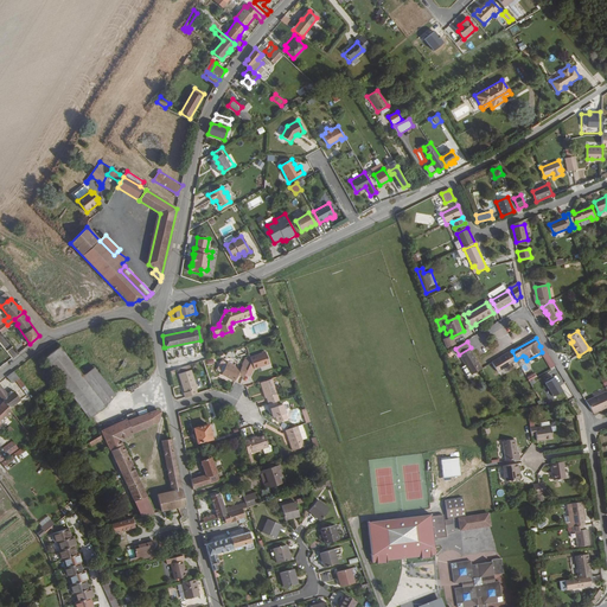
[(178,358),(178,362),(206,359),(205,352),(197,353),(196,346),(189,347),(190,355),(186,355),(185,345),(184,345),(184,350),(176,350),(176,352),(167,352),(168,359),(178,358)]
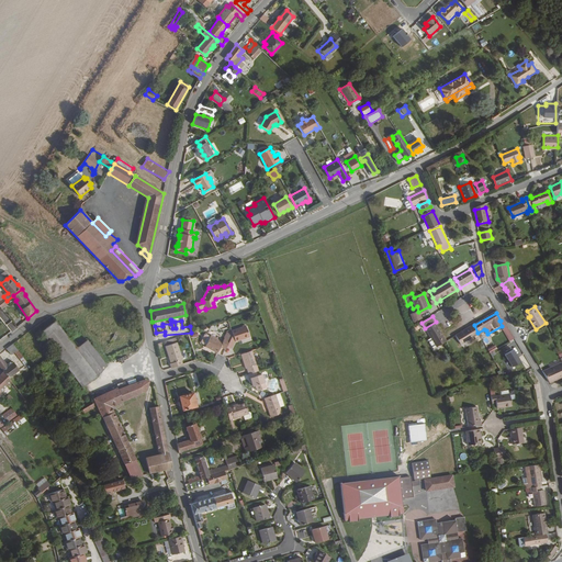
[(82,389),(97,378),(76,349),(55,322),(40,333),(82,389)]
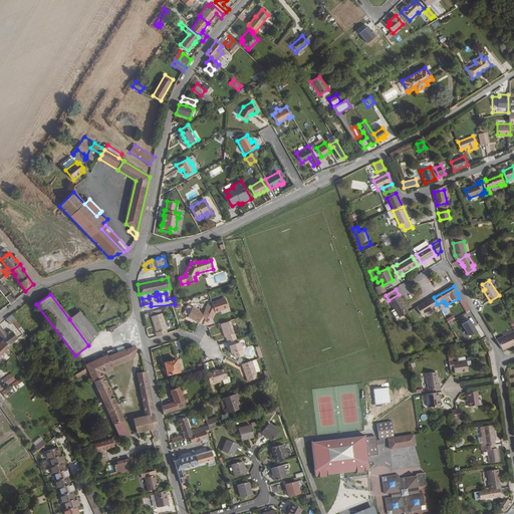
[(228,307),(225,297),(212,301),(214,306),(211,311),(208,316),(212,318),(215,311),(228,307)]
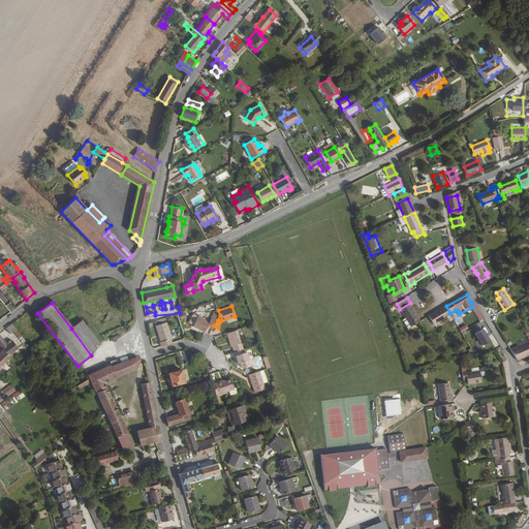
[(449,313),(446,306),(430,315),(435,323),(450,315),(449,313)]
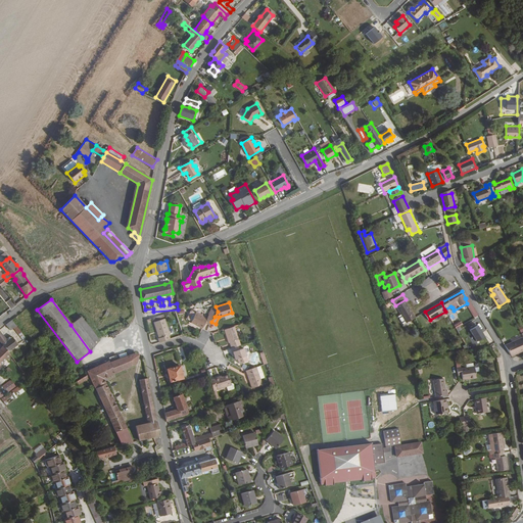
[(416,318),(409,304),(400,310),(403,316),(400,318),(405,324),(416,318)]
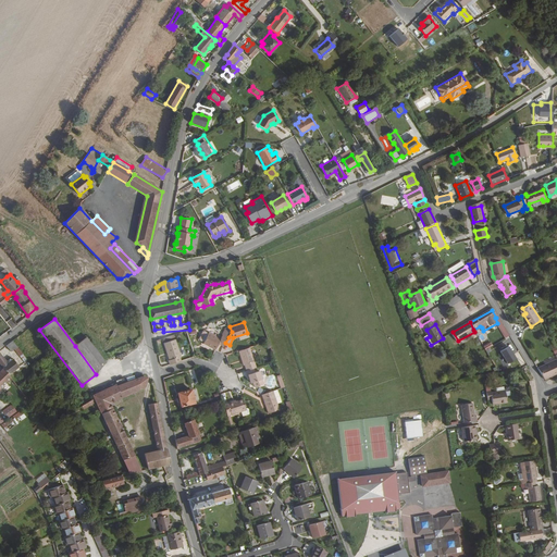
[(206,341),(210,332),(207,330),(205,331),(201,336),(202,338),(206,341)]
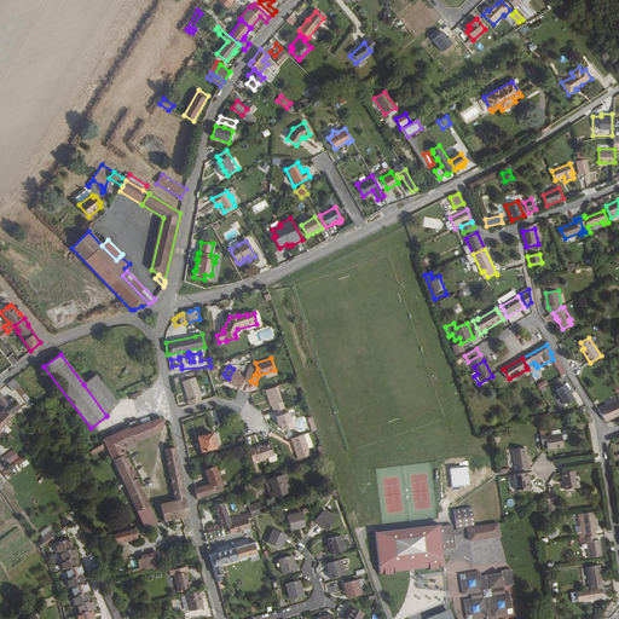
[(233,369),(227,381),(233,383),(235,382),(241,386),(244,381),(249,385),(250,381),(254,375),(249,372),(247,376),(233,369)]
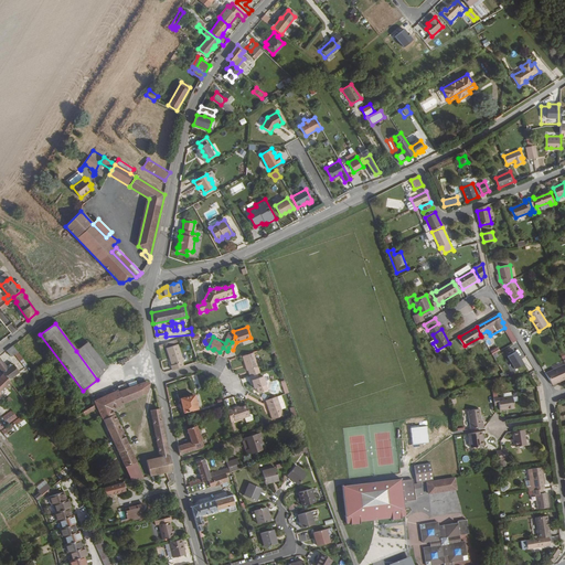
[(106,369),(87,343),(76,351),(97,380),(106,369)]
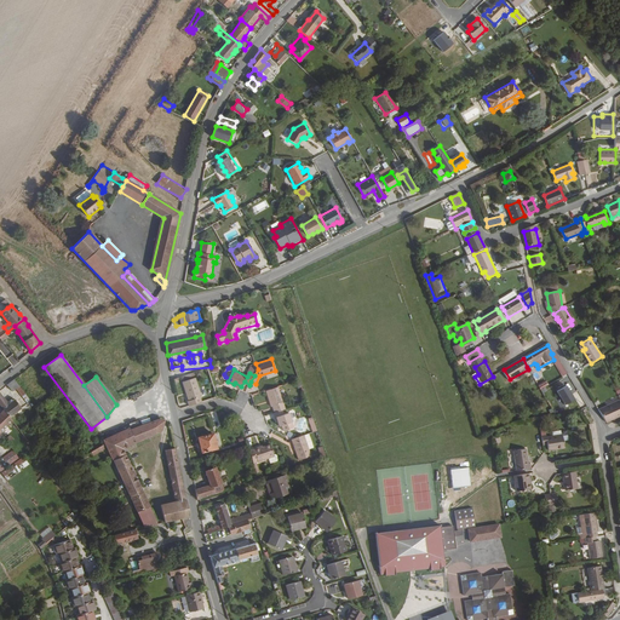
[(24,392),(15,378),(6,384),(12,390),(16,388),(22,395),(24,392)]
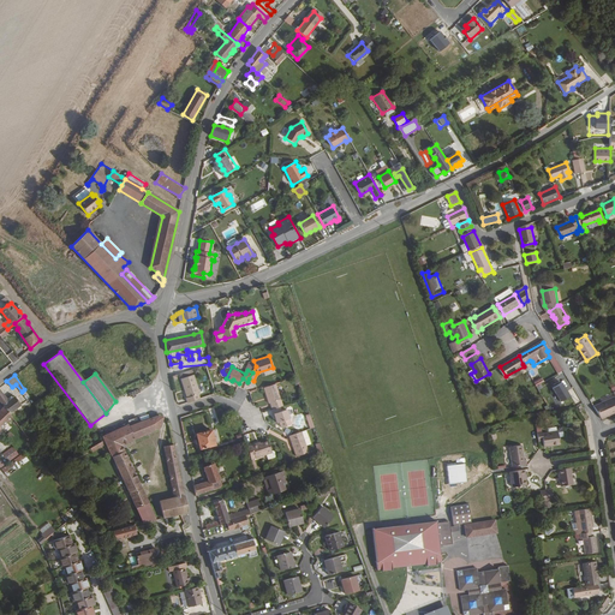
[(186,398),(185,398),(186,401),(199,398),(198,393),(199,393),(192,375),(180,378),(186,398)]
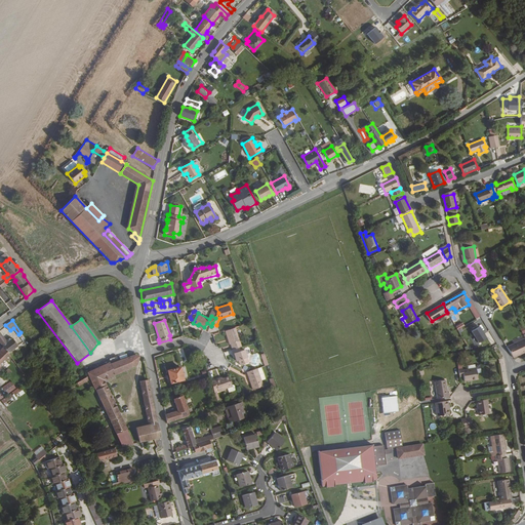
[(462,331),(460,327),(463,325),(461,322),(454,326),(459,333),(462,331)]
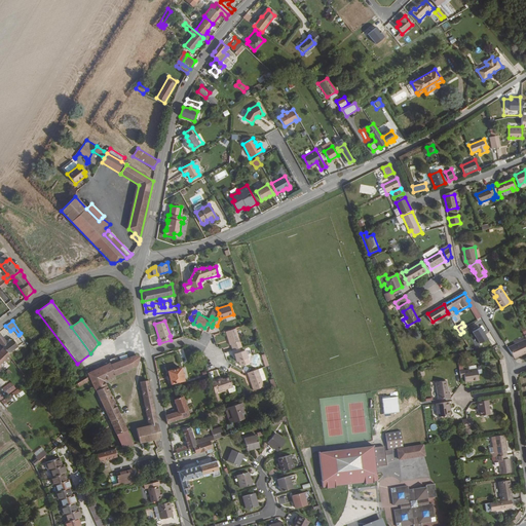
[(477,344),(486,339),(480,326),(470,331),(477,344)]
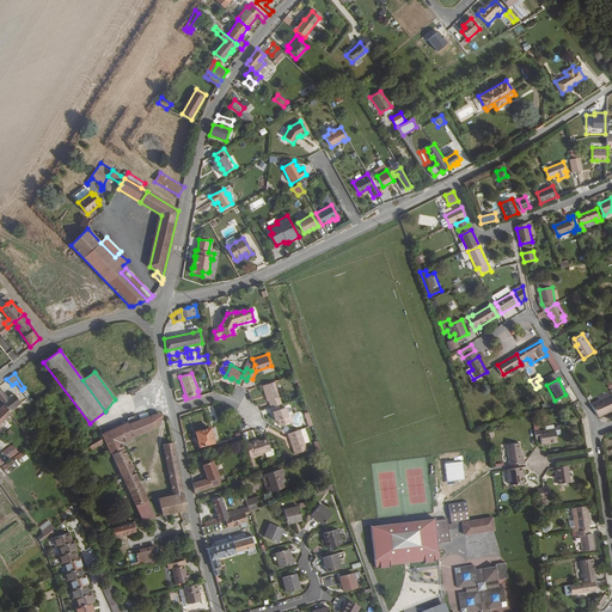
[(279,404),(281,404),(274,380),(262,384),(268,402),(269,401),(271,407),(279,404)]
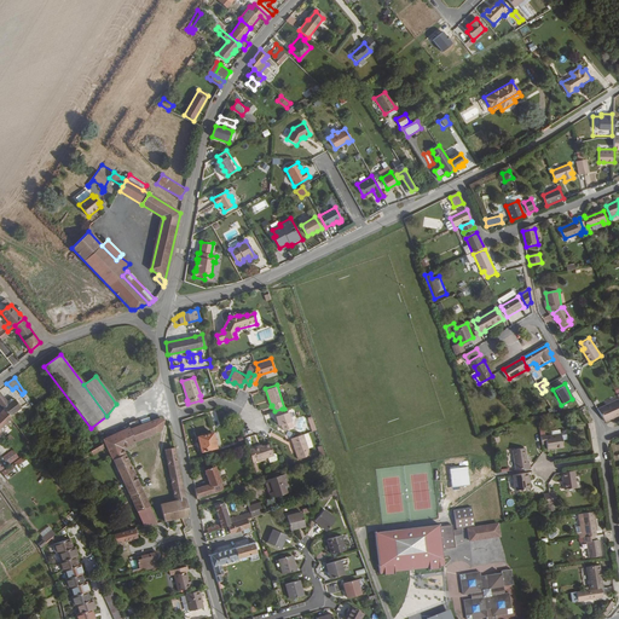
[(0,403),(4,409),(10,416),(22,406),(15,398),(7,403),(0,392),(0,403)]
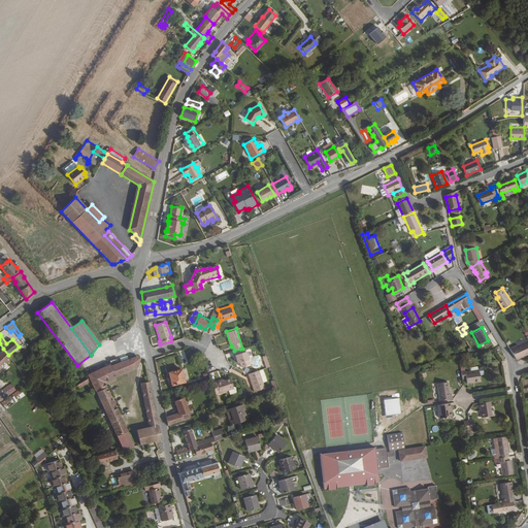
[(129,338),(114,341),(117,354),(132,351),(129,338)]
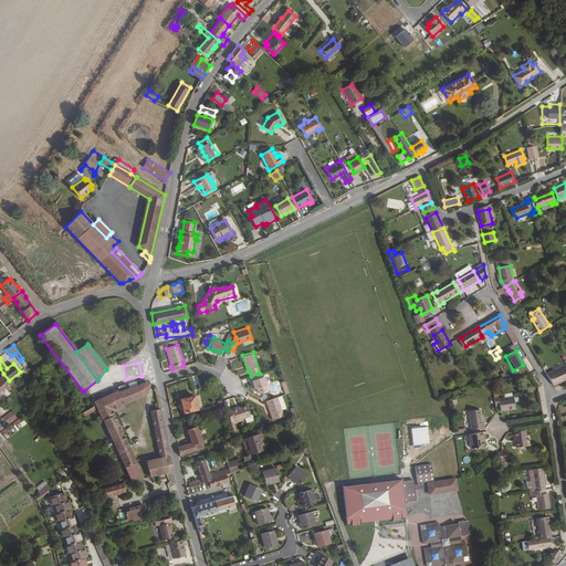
[(553,370),(546,373),(554,385),(565,378),(565,366),(553,373),(553,370)]
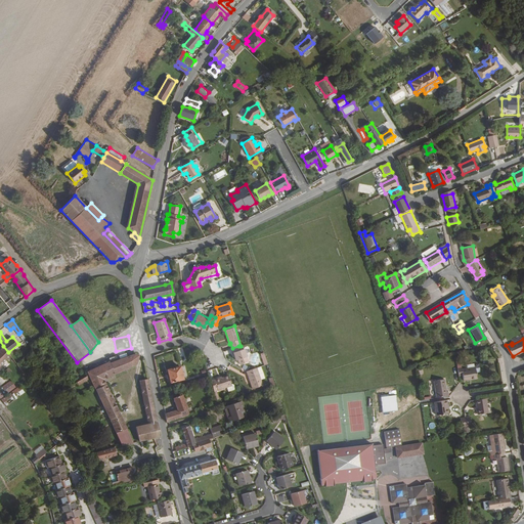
[(11,356),(8,352),(3,346),(0,348),(0,364),(9,356),(10,357),(11,356)]
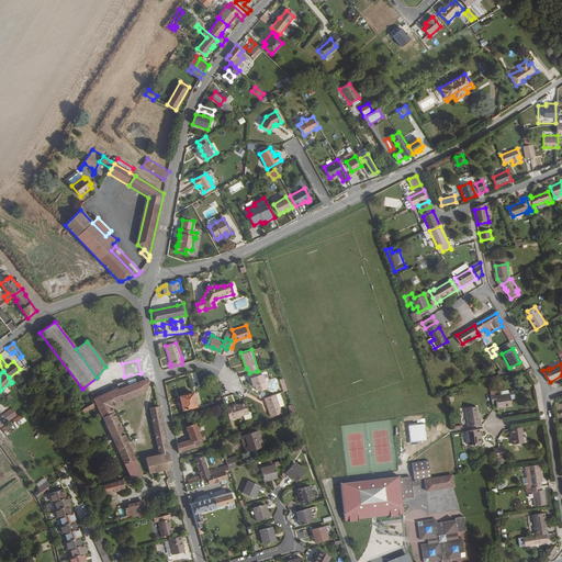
[(249,379),(250,379),(251,383),(253,386),(256,386),(257,391),(267,388),(262,374),(258,377),(256,371),(249,373),(247,374),(249,379)]
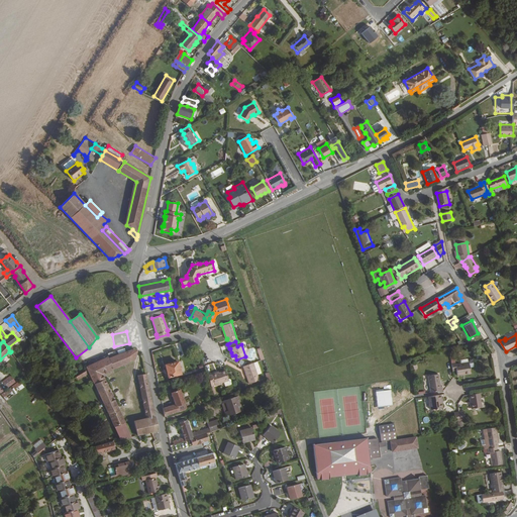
[(88,370),(89,372),(92,378),(102,374),(134,358),(135,353),(136,350),(132,349),(109,358),(108,356),(87,367),(88,370)]
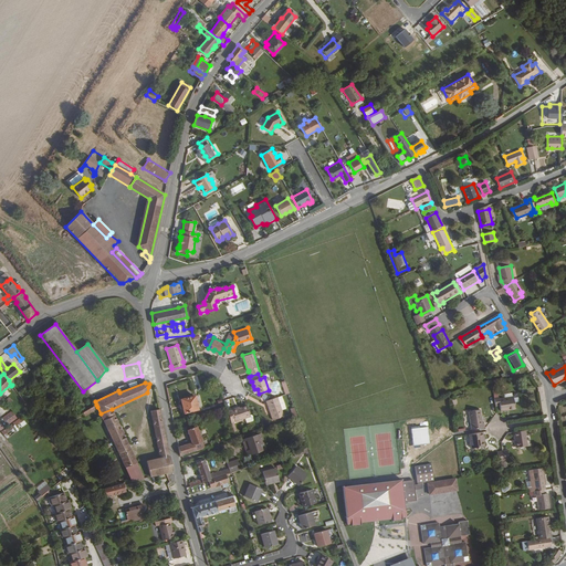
[(194,396),(180,399),(184,412),(198,409),(194,396)]
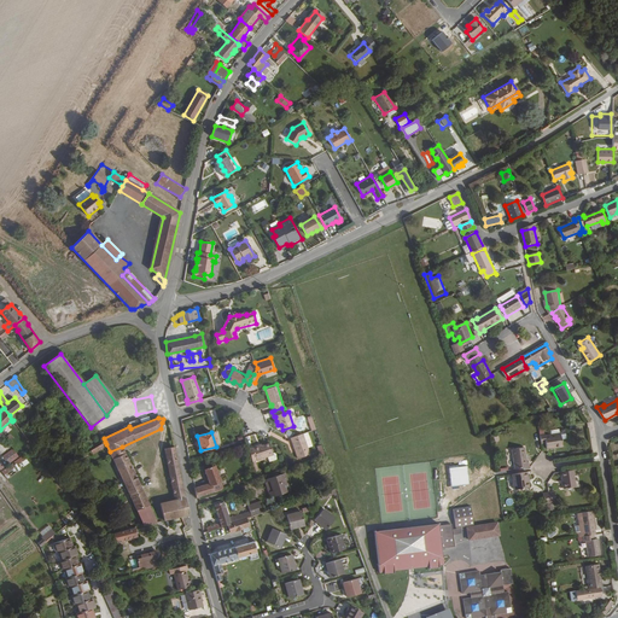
[(308,454),(302,433),(290,437),(297,458),(308,454)]
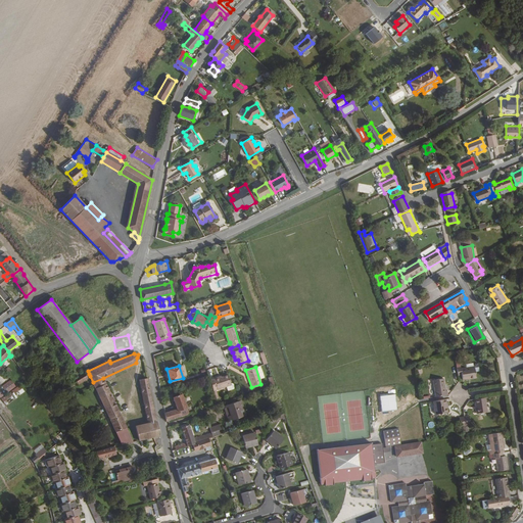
[(462,370),(461,368),(457,369),(459,377),(462,376),(463,381),(471,380),(476,379),(474,368),(462,370)]
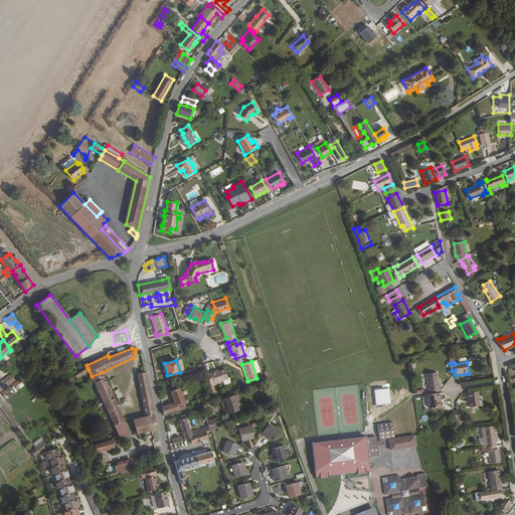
[(89,370),(88,368),(75,375),(77,378),(87,372),(87,371),(89,370)]
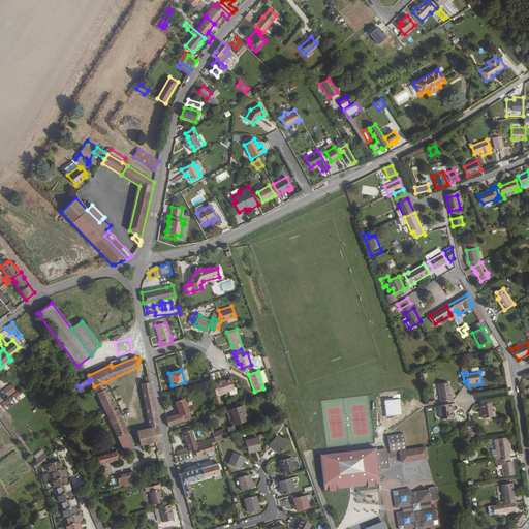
[(234,389),(230,379),(223,381),(221,381),(221,380),(212,383),(215,395),(234,389)]
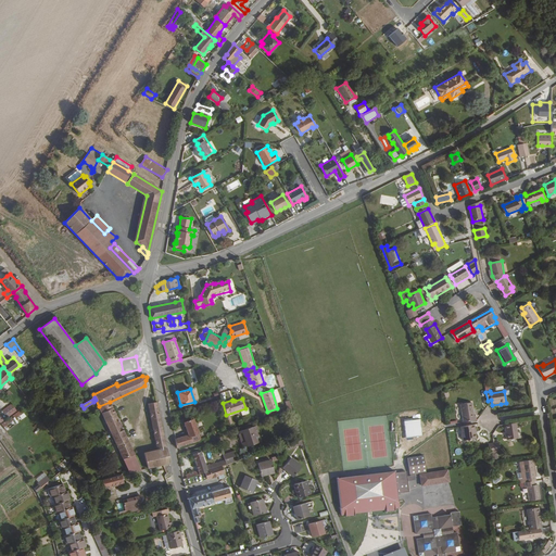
[(148,403),(152,424),(161,421),(156,401),(148,403)]
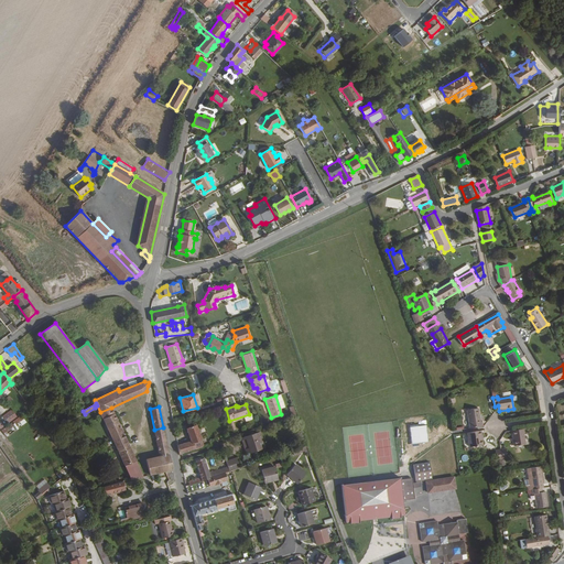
[(17,415),(12,409),(0,416),(0,427),(17,415)]
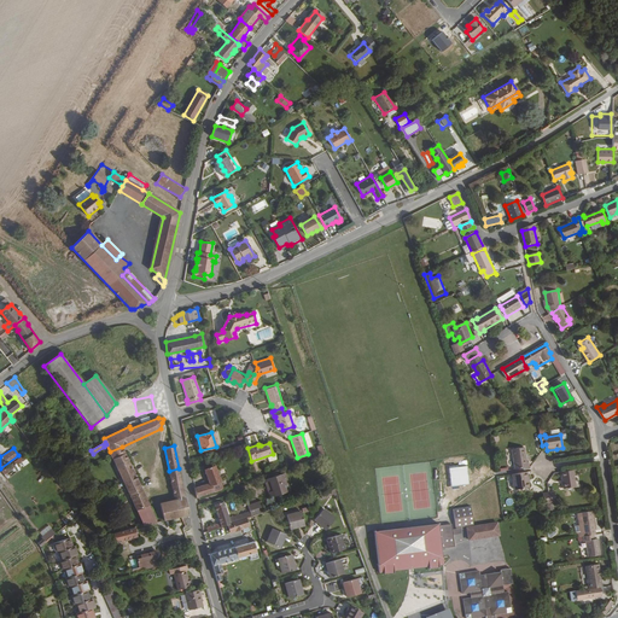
[(512,450),(516,470),(530,468),(529,464),(528,464),(525,448),(512,450)]
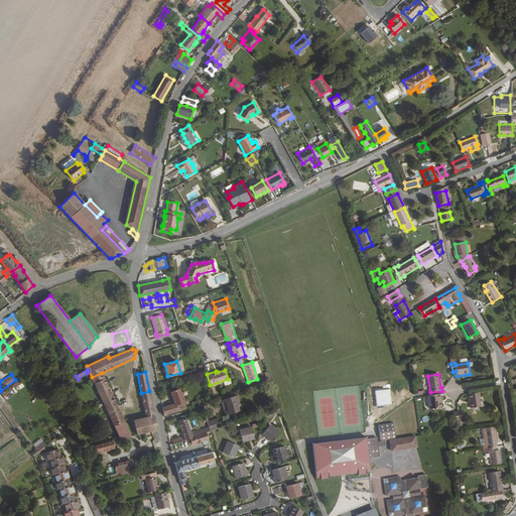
[(162,407),(163,415),(175,411),(192,406),(190,401),(184,403),(178,388),(170,392),(174,403),(162,407)]
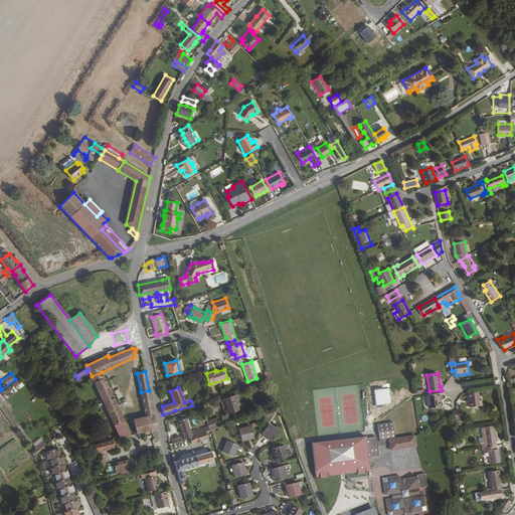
[(141,392),(146,416),(130,421),(134,434),(151,430),(157,428),(153,416),(149,390),(141,392)]
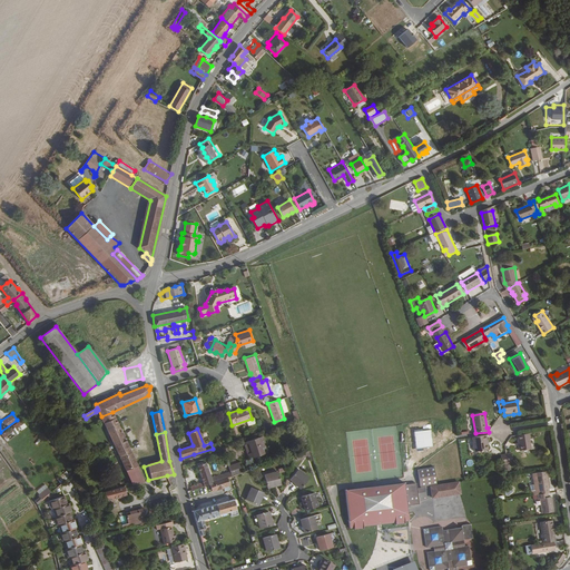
[(531,449),(529,434),(518,435),(520,451),(531,449)]
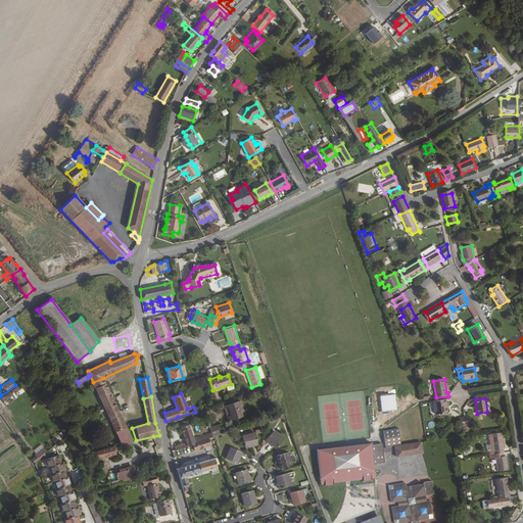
[(447,403),(447,399),(434,401),(436,414),(447,413),(447,409),(446,403),(447,403)]
